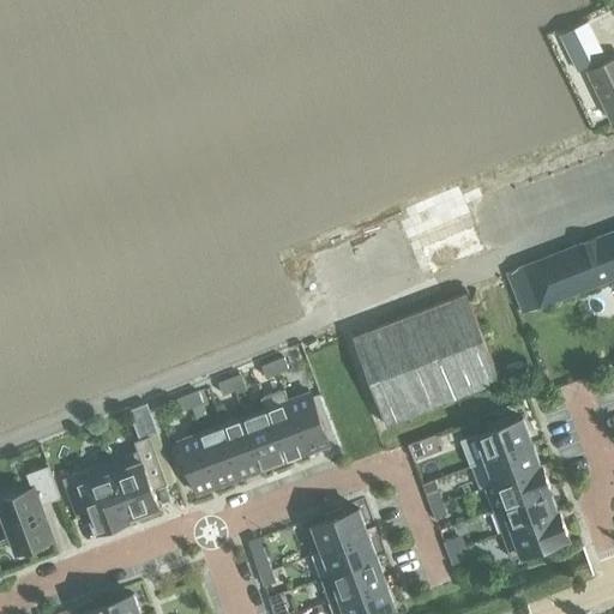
[(587,19),(558,32),(577,72),(606,59),(587,19)]
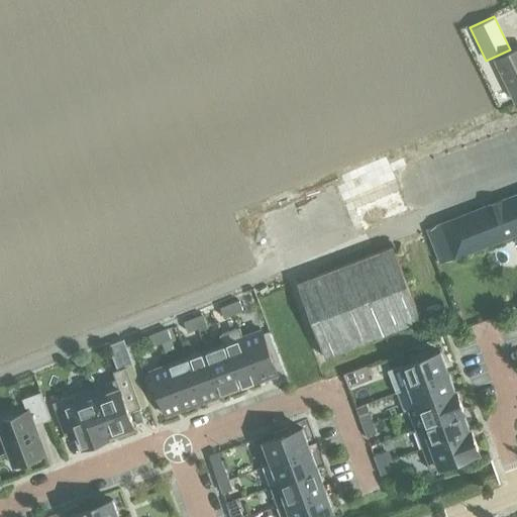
[(514,102),(516,100),(516,49),(495,61),(514,102)]
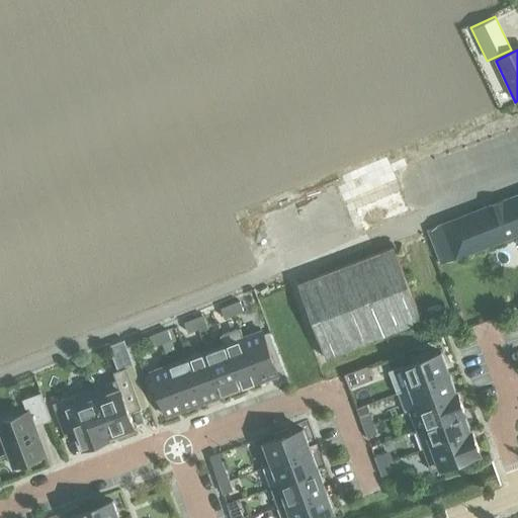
[(366,233),(411,212),(392,170),(347,189),(366,233)]
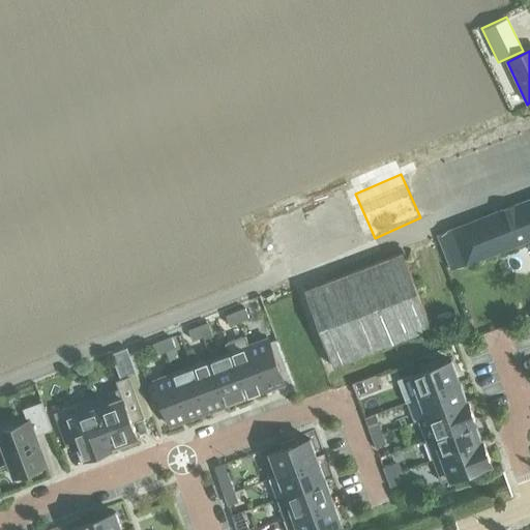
[(529,197),(452,229),(465,264),(529,238),(529,197)]
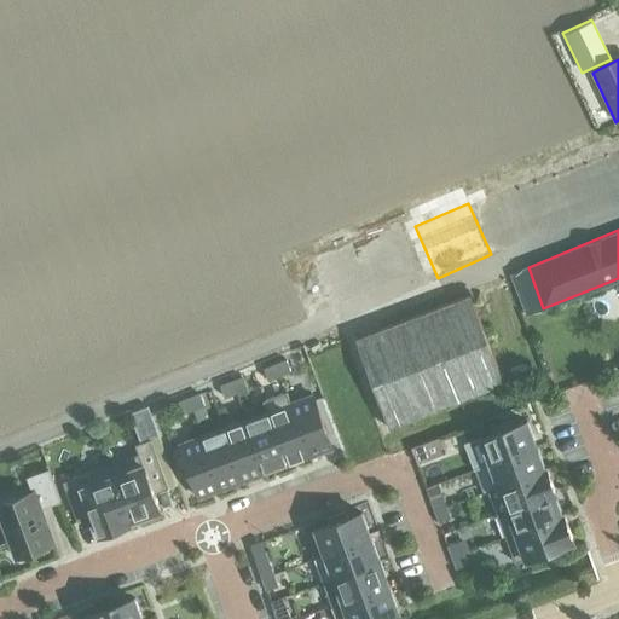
[(470,294),(356,337),(391,428),(504,385),(470,294)]
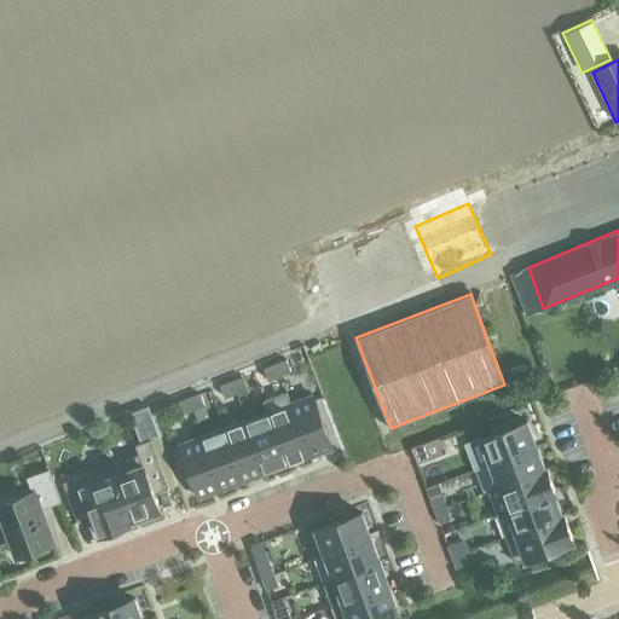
[(287,359),(275,363),(276,366),(279,375),(289,371),(290,371),(287,359)]
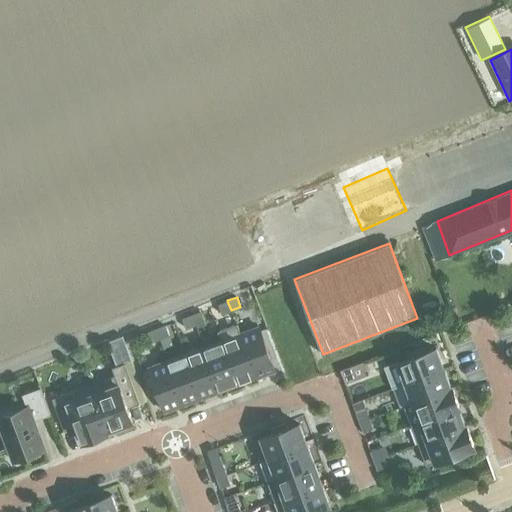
[(222,314),(231,310),(228,303),(227,300),(218,304),(222,314)]
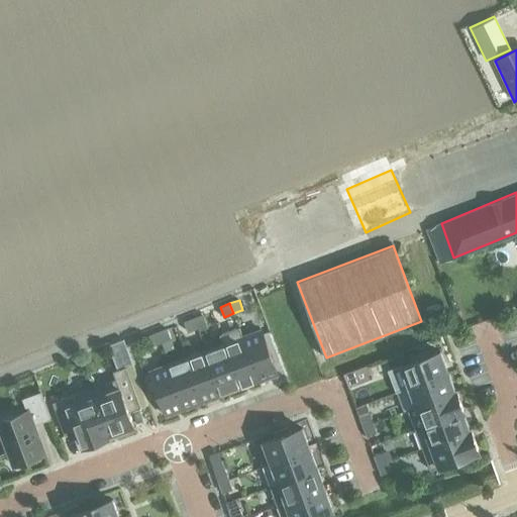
[(203,314),(194,317),(197,327),(206,324),(203,314)]
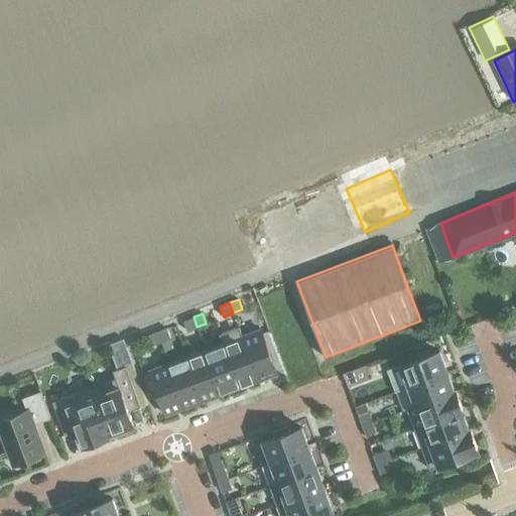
[(194,316),(183,320),(185,324),(187,331),(197,327),(194,316)]
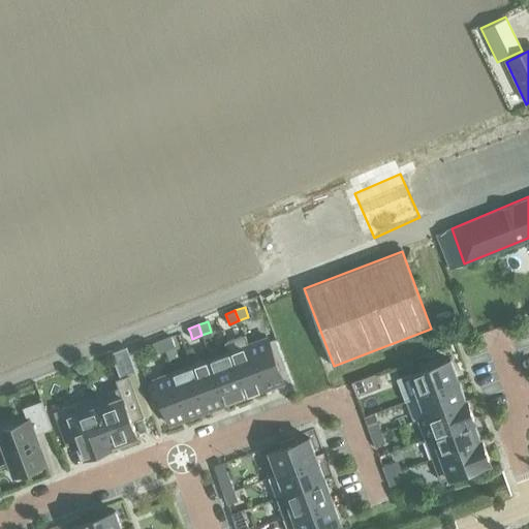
[(190,332),(182,335),(185,342),(193,339),(192,339),(190,332)]
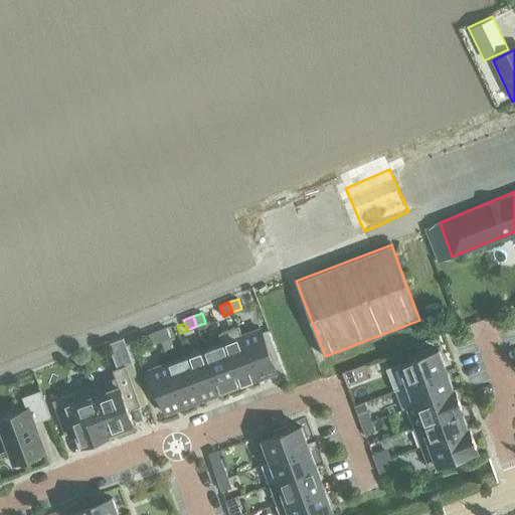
[(238,325),(237,326),(258,379),(277,372),(260,328),(241,334),(238,325)]
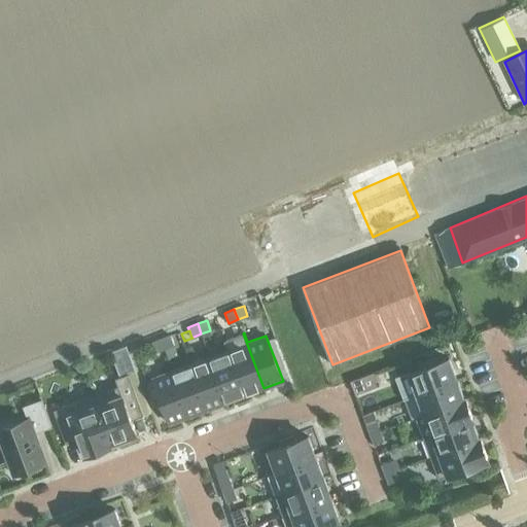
[(243,334),(224,340),(245,395),(264,388),(243,334)]
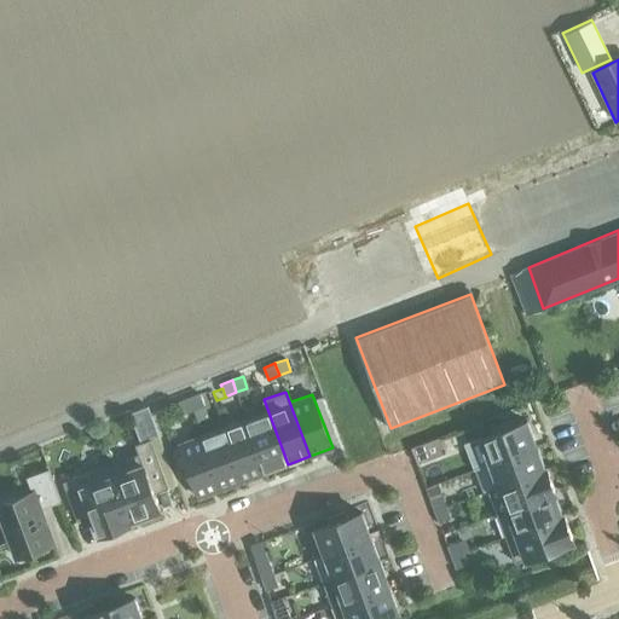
[(189,398),(192,410),(204,405),(201,393),(189,398)]
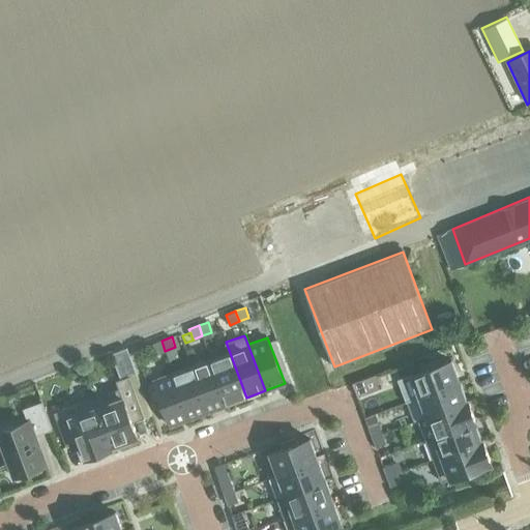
[(165,351),(162,341),(152,345),(155,354),(165,351)]
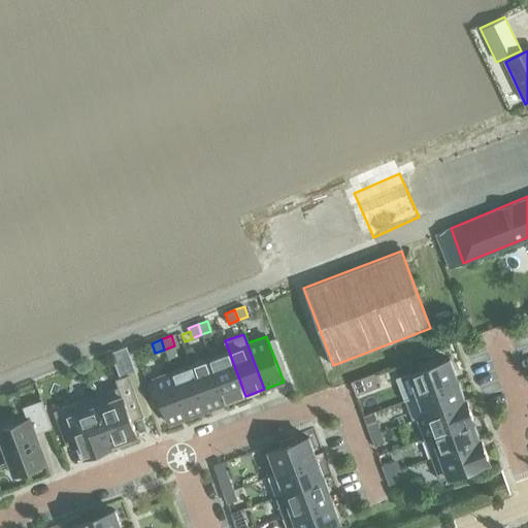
[(227,351),(209,357),(227,402),(245,396),(225,340),(224,341),(227,351)]
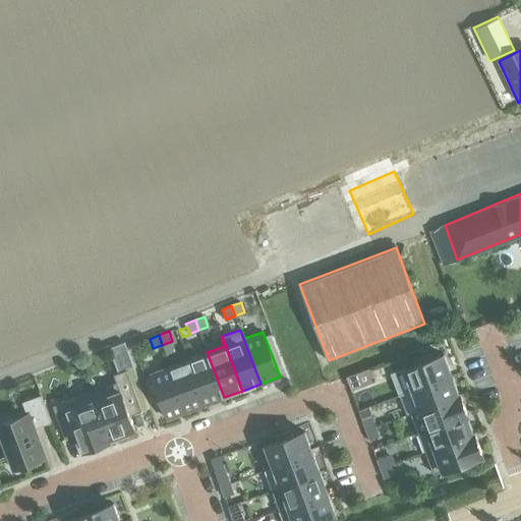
[(112,342),(118,367),(133,363),(127,338),(112,342)]
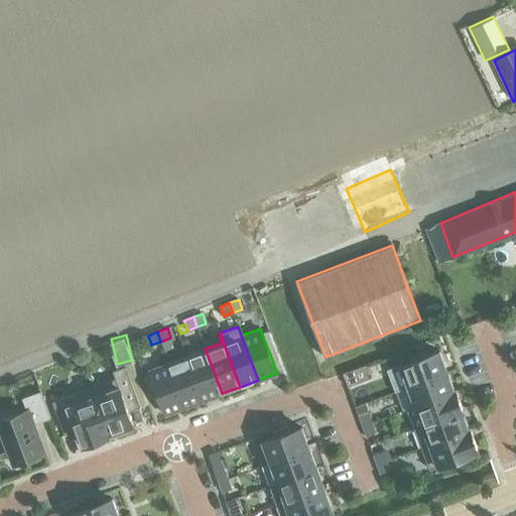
[(205,349),(186,356),(204,400),(222,393),(205,349)]
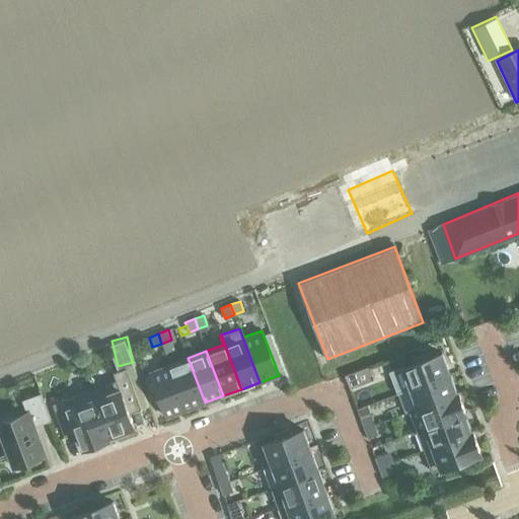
[(403,367),(412,387),(449,373),(442,353),(431,357),(429,351),(413,357),(415,362),(403,367)]
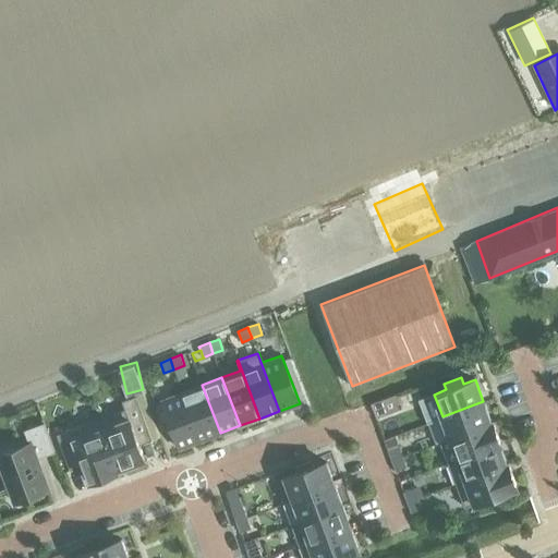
[(202,385),(182,392),(201,440),(220,433),(202,385)]
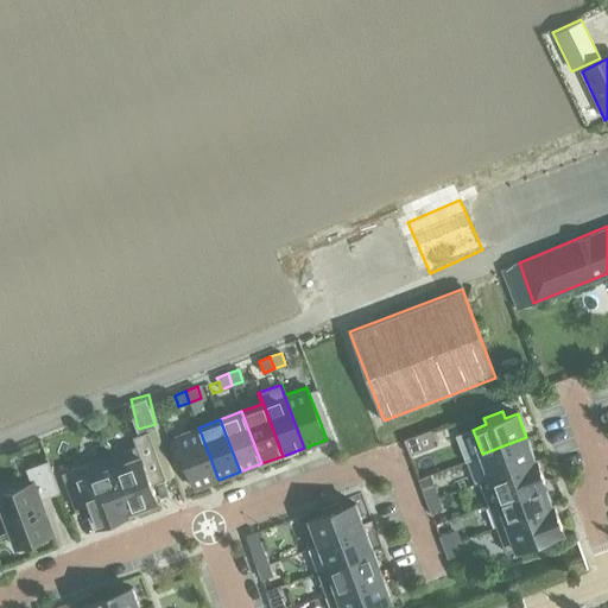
[(137,445),(108,456),(128,511),(158,500),(152,483),(175,476),(175,475),(157,428),(133,436),(137,445)]
